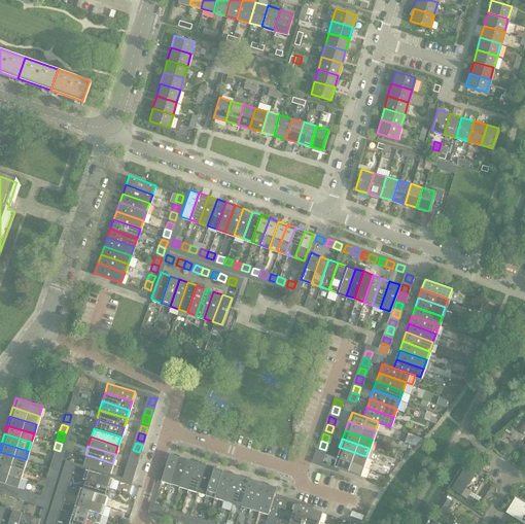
[(365,456),(339,447),(336,456),(362,465),(365,456)]
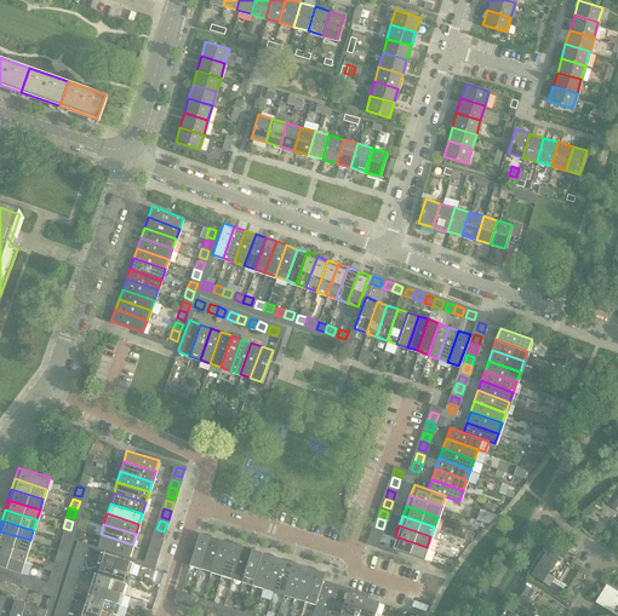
[(70,530),(63,528),(61,536),(68,539),(70,530)]
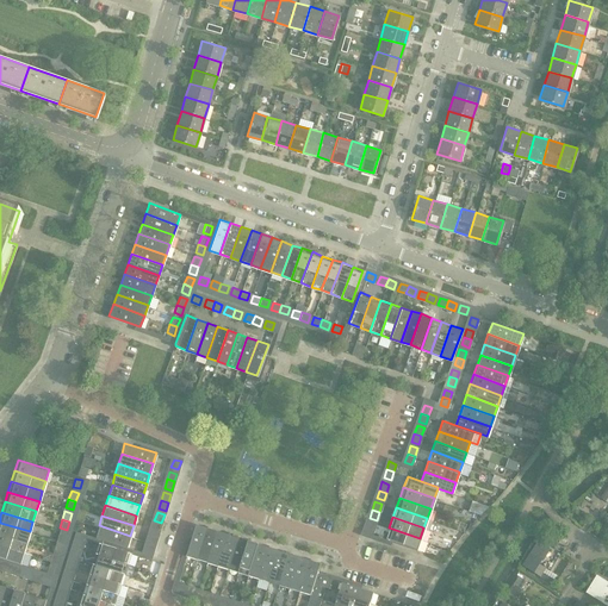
[(161,523),(154,520),(152,529),(159,531),(161,523)]
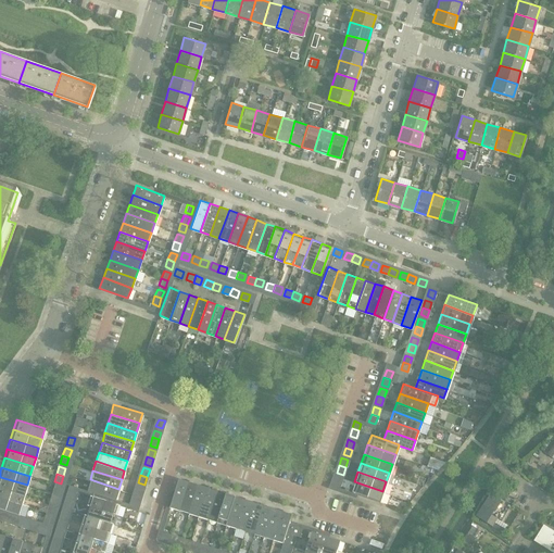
[(341,478),(335,476),(332,484),(339,486),(341,478)]
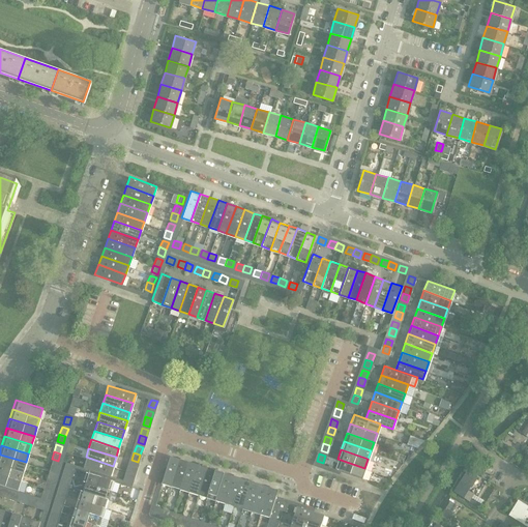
[(26,462),(0,455),(0,464),(23,471),(26,462)]
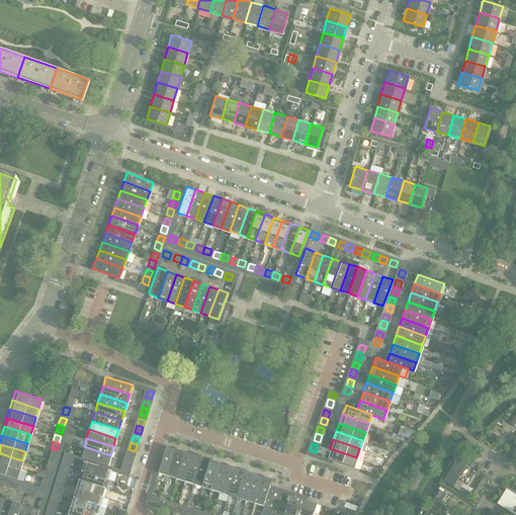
[(165,444),(158,469),(157,471),(166,474),(175,447),(165,444)]
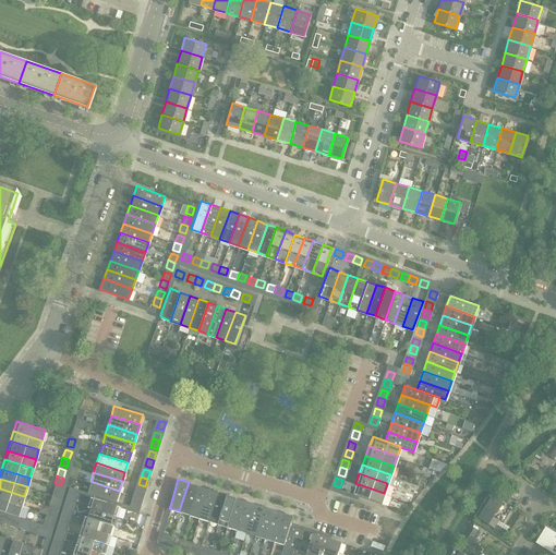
[(119,491),(91,481),(87,491),(116,501),(119,491)]
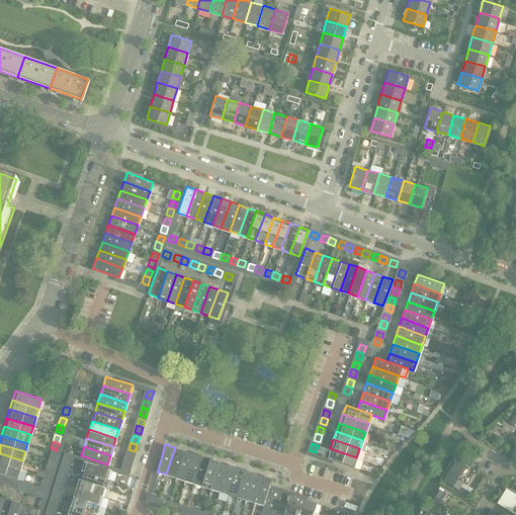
[(183,450),(175,447),(166,474),(175,477),(183,450)]
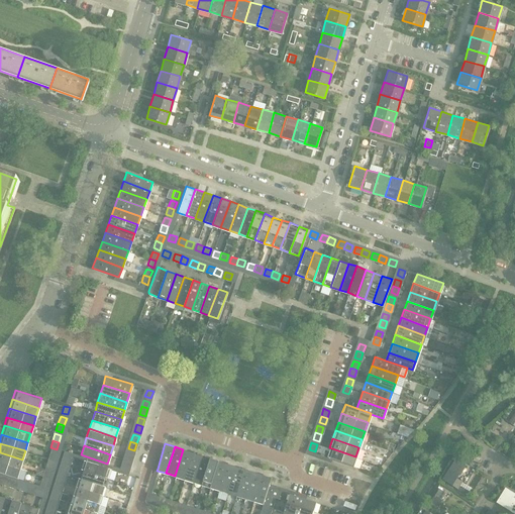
[(355,456),(329,447),(326,456),(352,466),(355,456)]
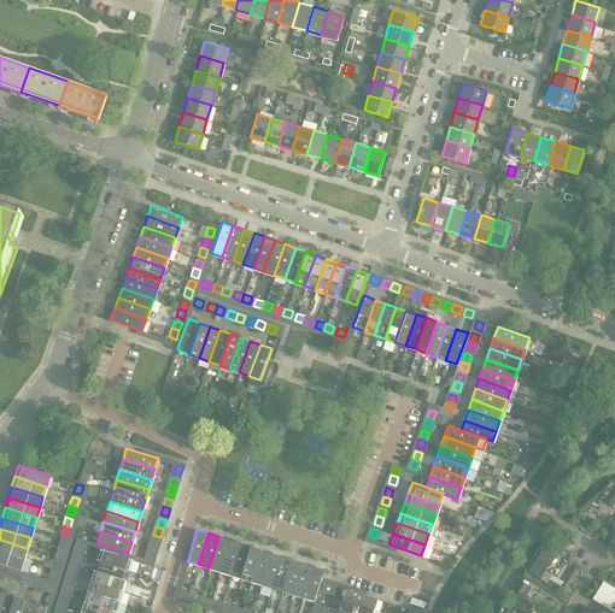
[(229,538),(218,536),(209,567),(218,571),(229,538)]
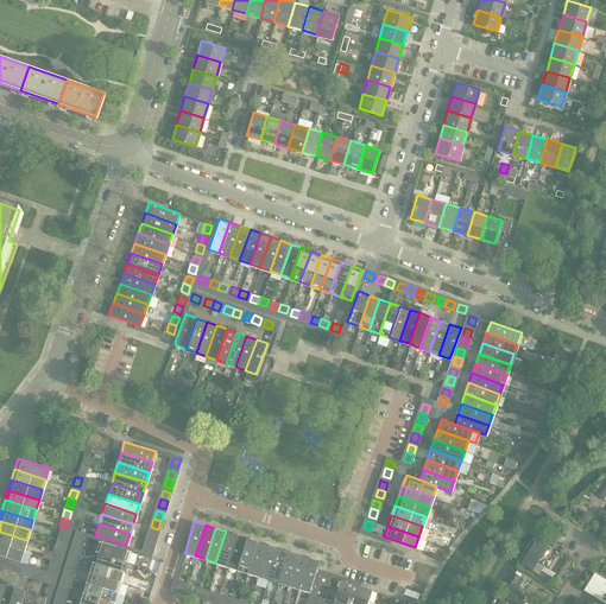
[(58,529),(56,538),(63,540),(65,532),(58,529)]
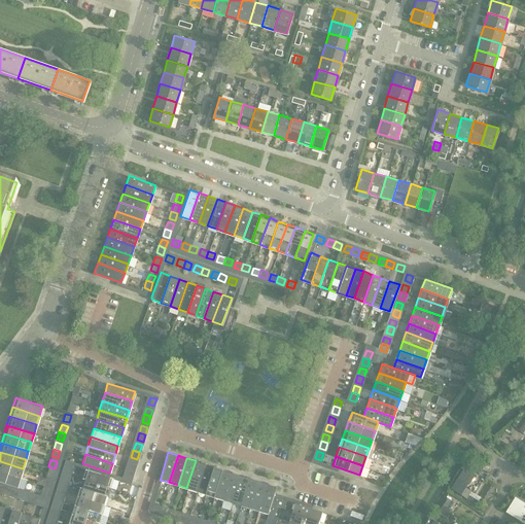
[(130,460),(128,467),(134,469),(136,462),(130,460)]
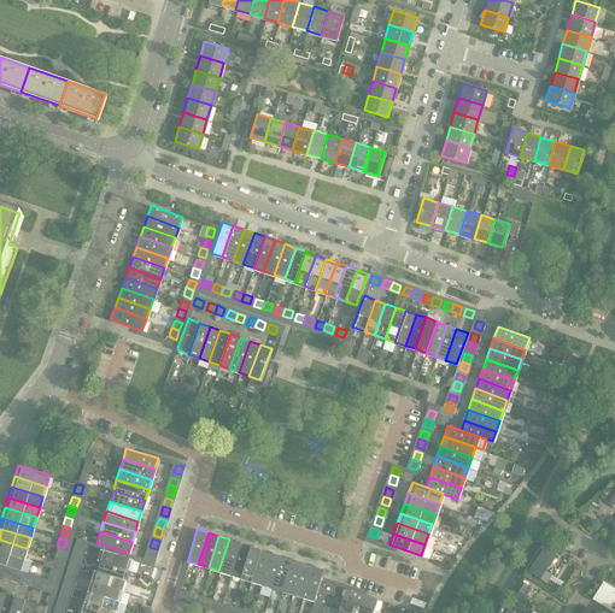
[(239,542),(229,538),(218,571),(229,575),(239,542)]
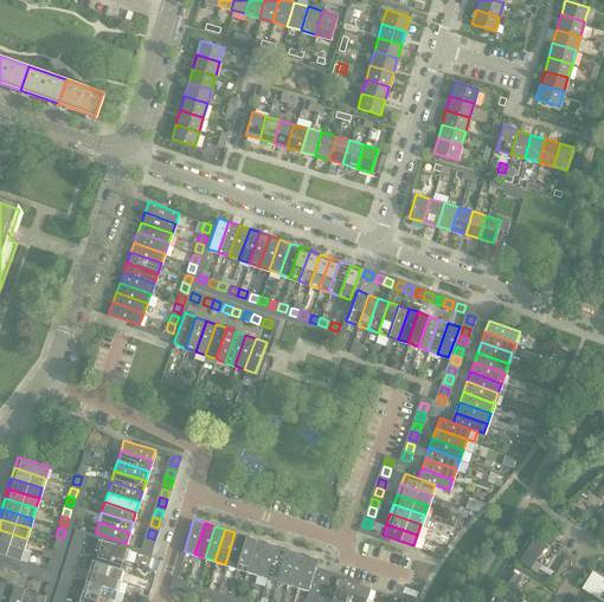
[(26,538),(0,530),(0,543),(23,549),(26,538)]
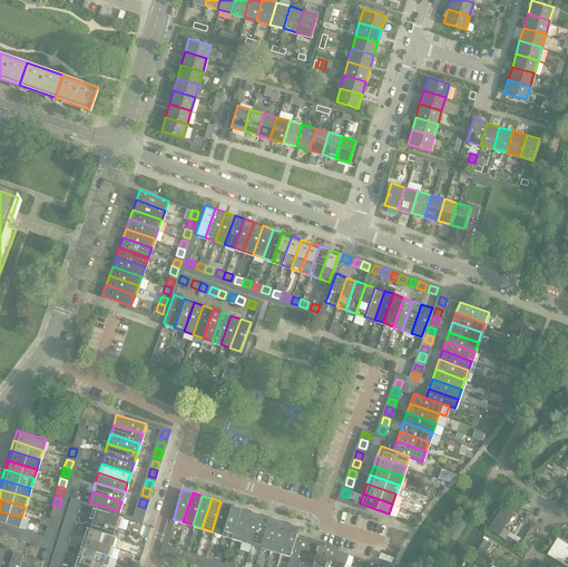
[(79,504),(72,501),(70,509),(77,511),(79,504)]
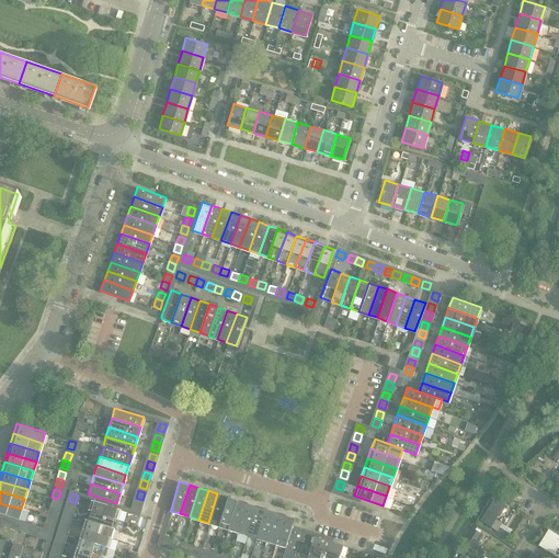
[(227,497),(217,493),(208,523),(217,525),(227,497)]
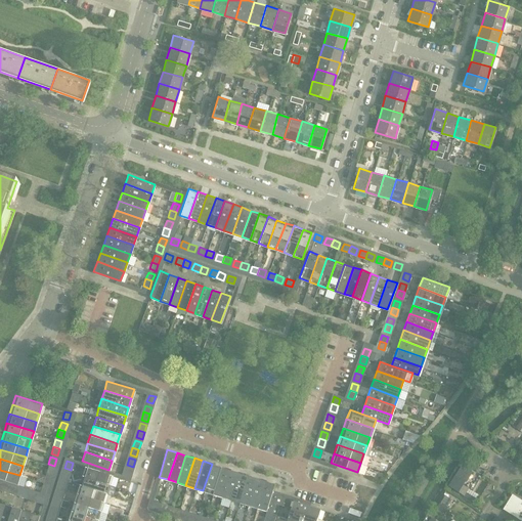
[(54,466),(48,464),(45,471),(52,473),(54,466)]
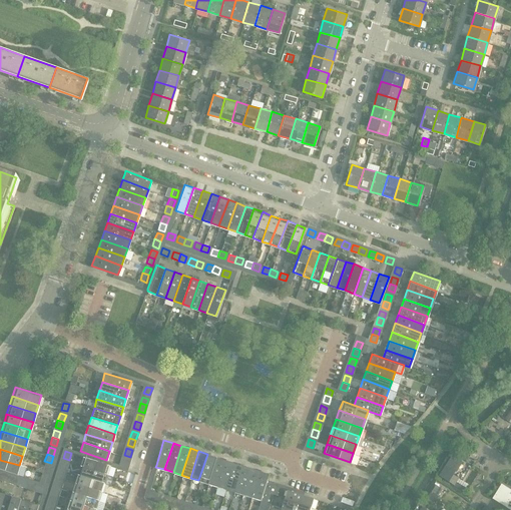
[(216,457),(207,454),(198,480),(207,483),(216,457)]
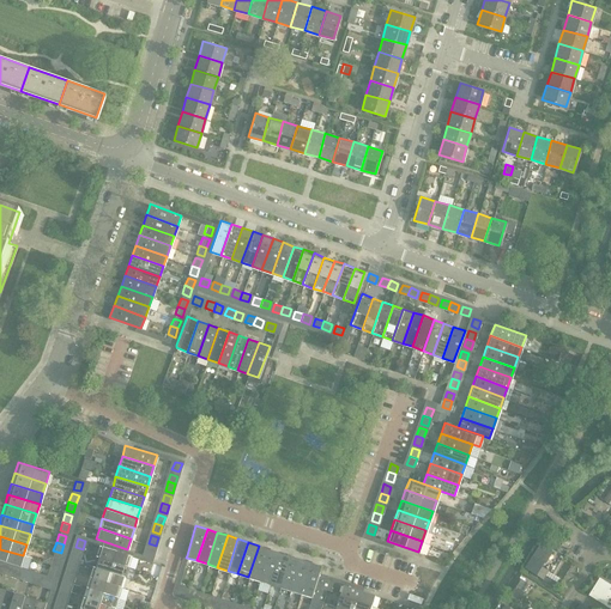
[(156,546),(149,543),(146,552),(153,554),(156,546)]
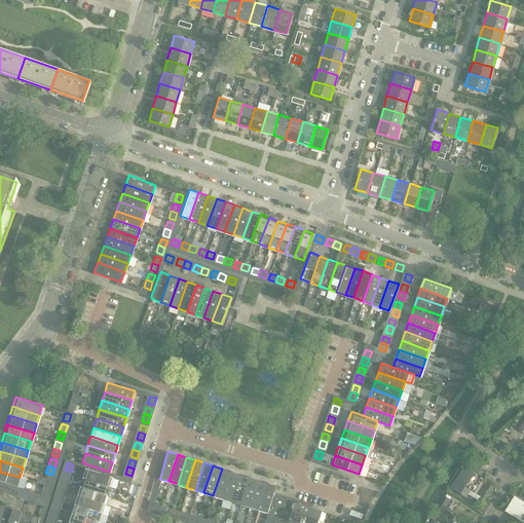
[(84,468),(81,477),(109,486),(112,476),(84,468)]
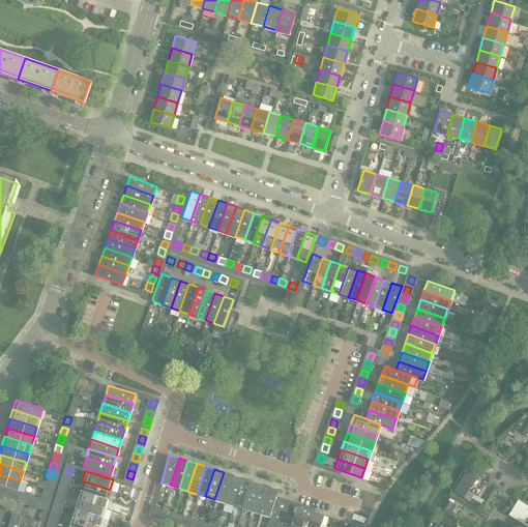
[(232,474),(224,472),(214,499),(224,502),(232,474)]
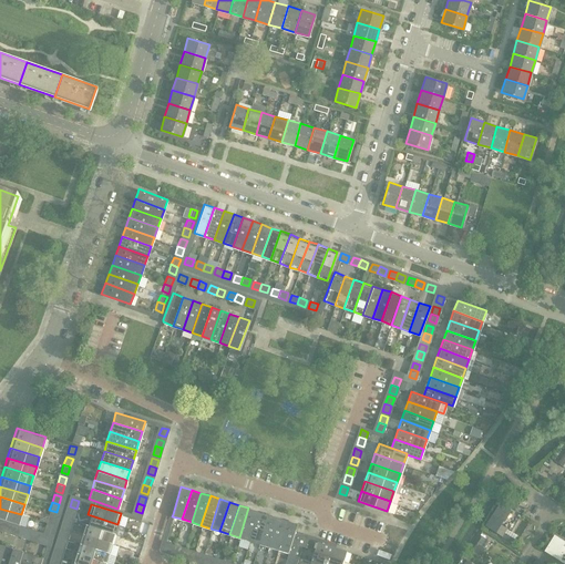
[(258,511),(248,508),(239,537),(248,540),(258,511)]
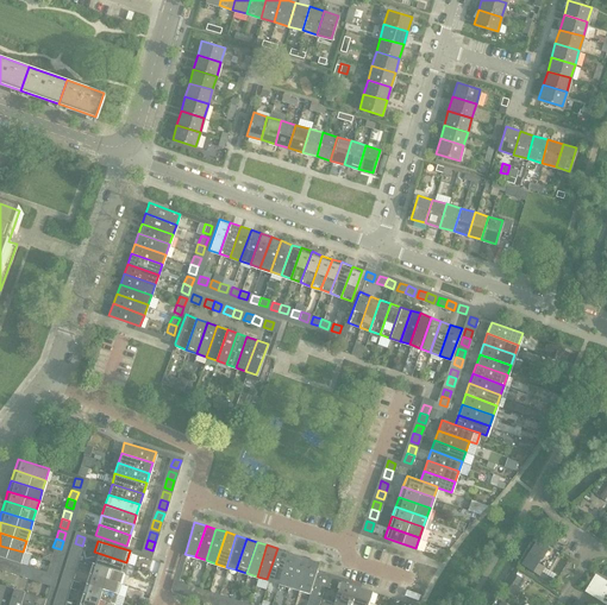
[(23,552),(0,546),(0,555),(19,562),(23,552)]
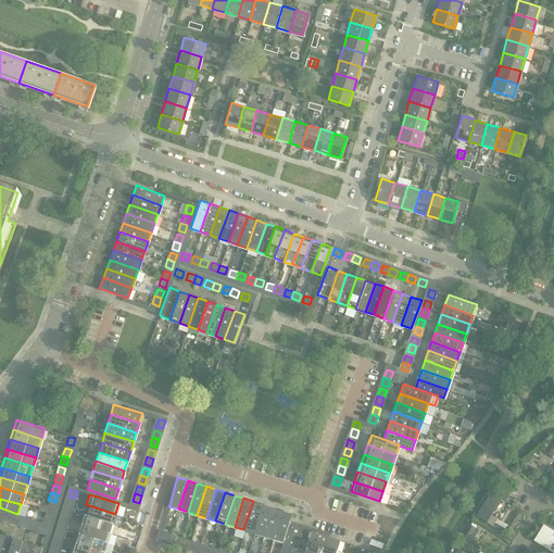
[(74,502),(66,500),(64,508),(71,511),(74,502)]
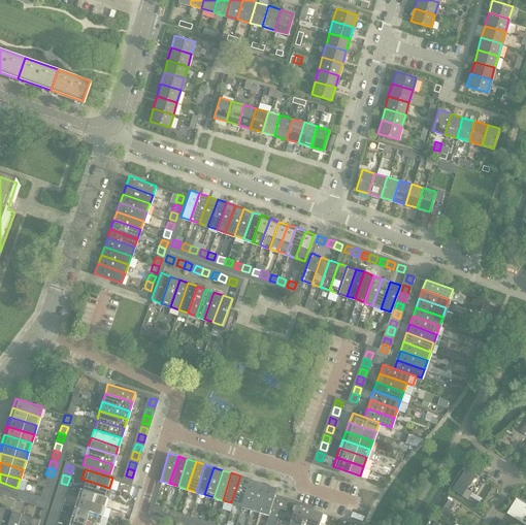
[(249,479),(240,476),(231,502),(240,505),(249,479)]
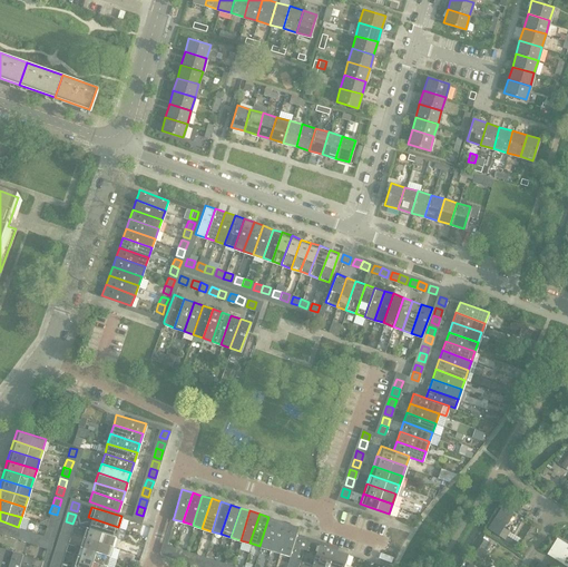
[(495,516),(487,527),(498,534),(506,522),(495,516)]
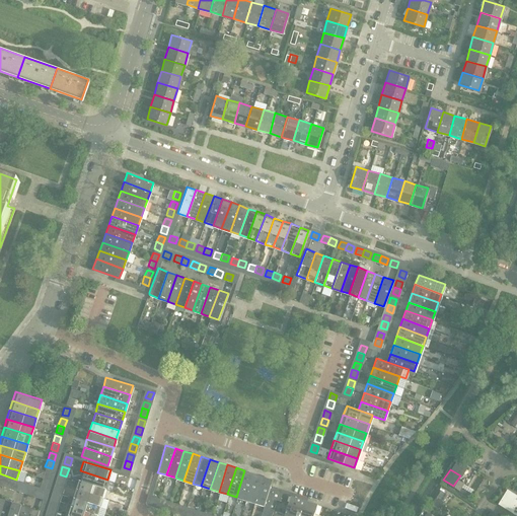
[(44,470),(42,477),(48,480),(50,471),(44,470)]
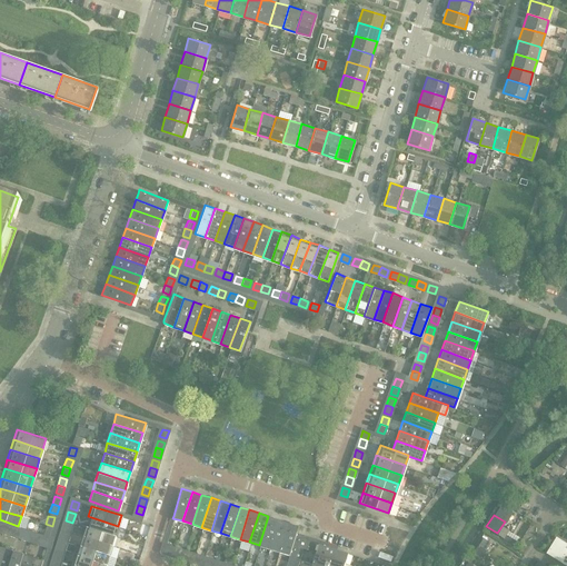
[(118,526),(88,516),(86,526),(115,535),(118,526)]
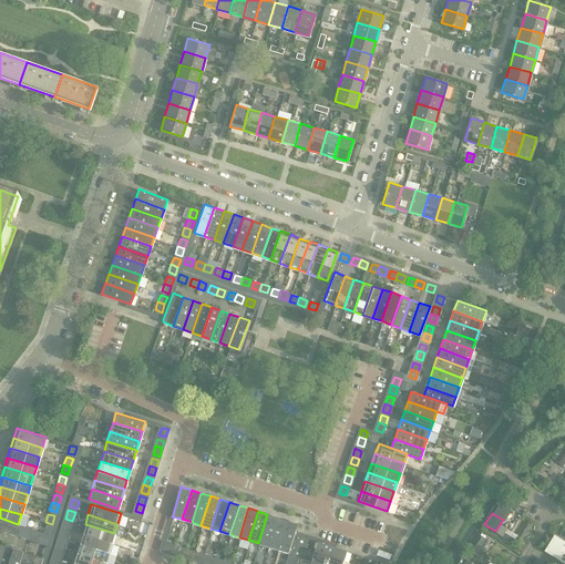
[(277,516),(267,514),(258,543),(267,546),(277,516)]
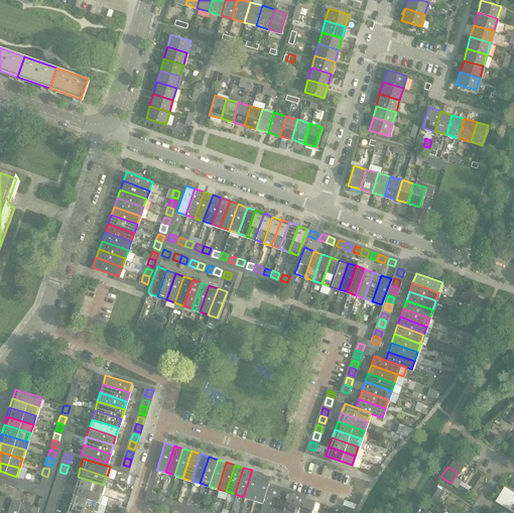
[(261,473),(252,470),(243,497),(252,499),(261,473)]
